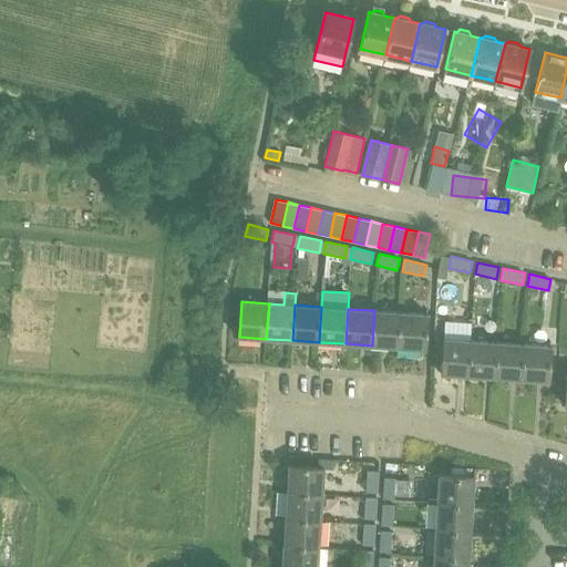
[(374,310),(372,346),(398,348),(400,312),(374,310)]
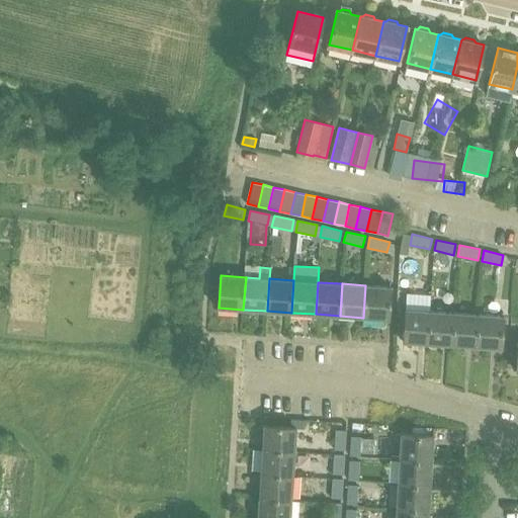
[(365,285),(363,318),(389,319),(391,286),(365,285)]
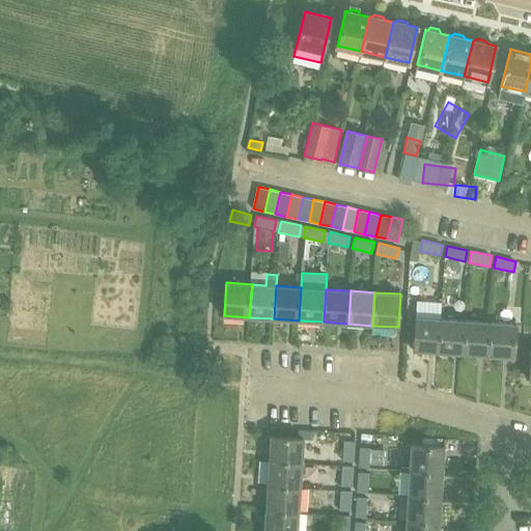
[(414,351),(440,352),(442,318),(416,317),(414,351)]
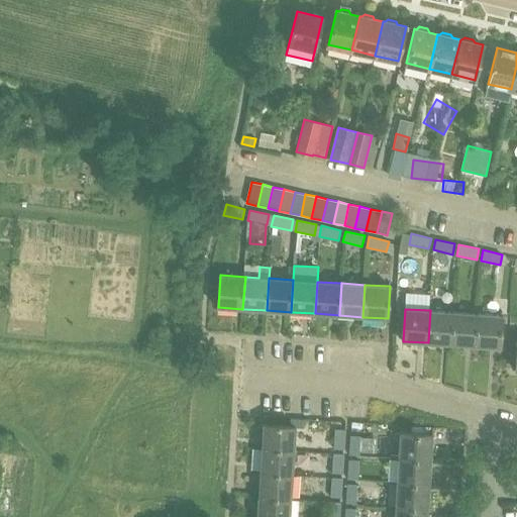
[(430,310),(428,342),(451,344),(453,312),(430,310)]
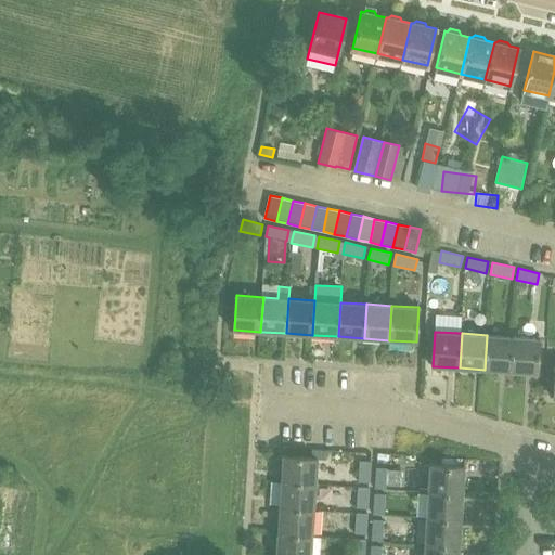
[(487,335),(485,370),(511,371),(513,336),(487,335)]
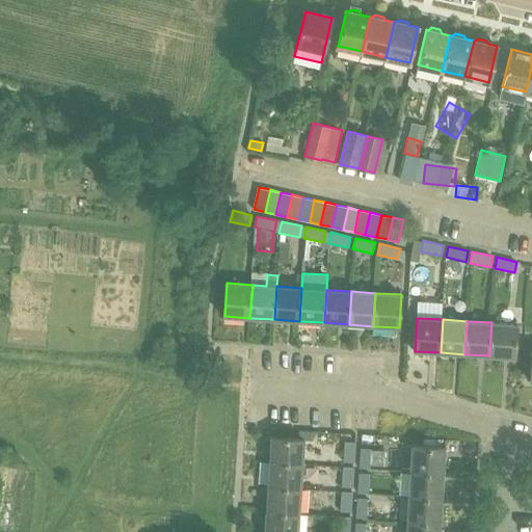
[(491,322),(489,355),(515,357),(517,324),(491,322)]
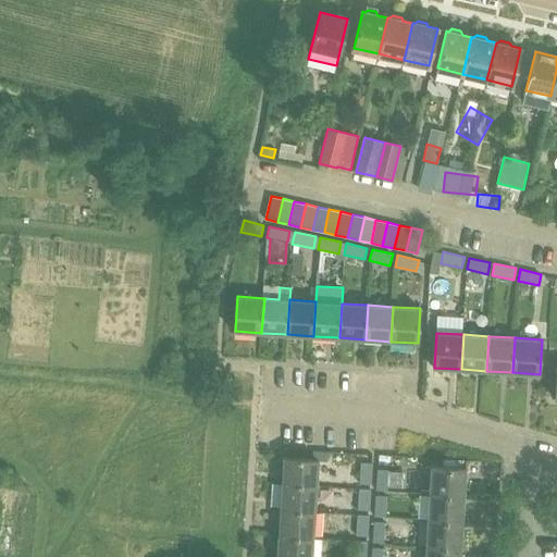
[(284,458),(282,485),(318,487),(319,460),(329,461),(329,452),(313,450),(313,459),(284,458)]
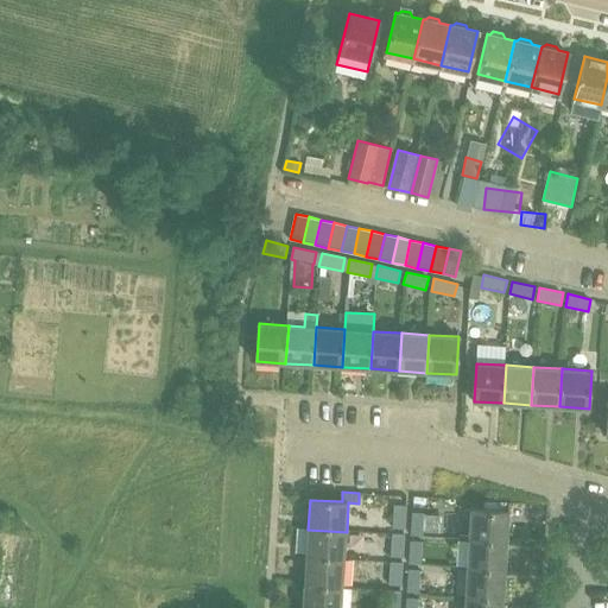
[(405,529),(406,506),(393,505),(392,527),(405,529)]
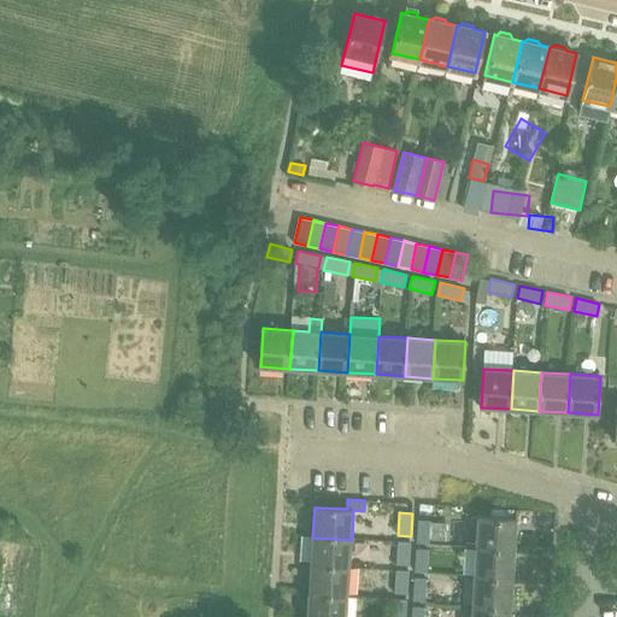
[(479,517),(476,546),(515,548),(517,519),(479,517)]
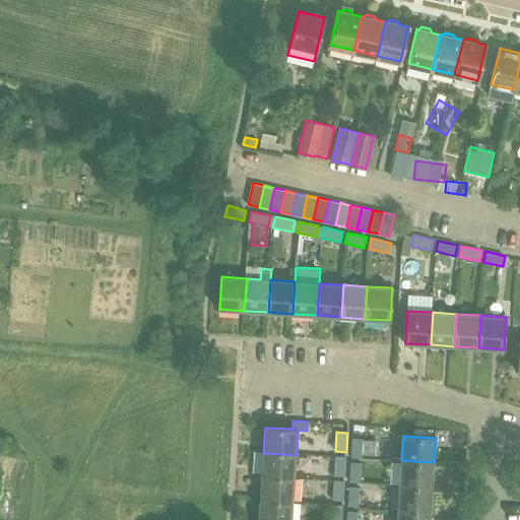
[(363,459),(364,439),(352,438),(351,458),(363,459)]
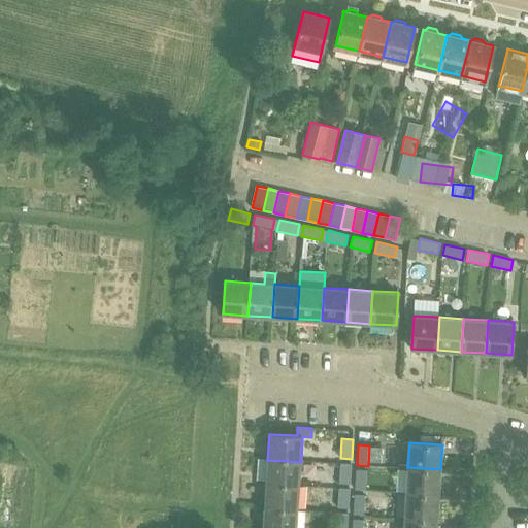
[(267,460),(266,485),(299,487),(301,462),(267,460)]
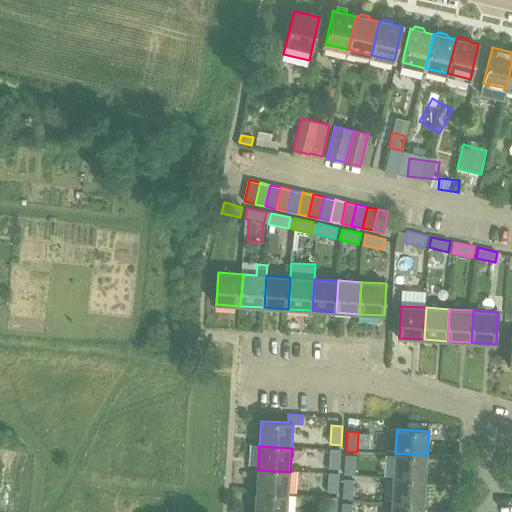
[(340,469),(341,449),(330,449),(329,468),(340,469)]
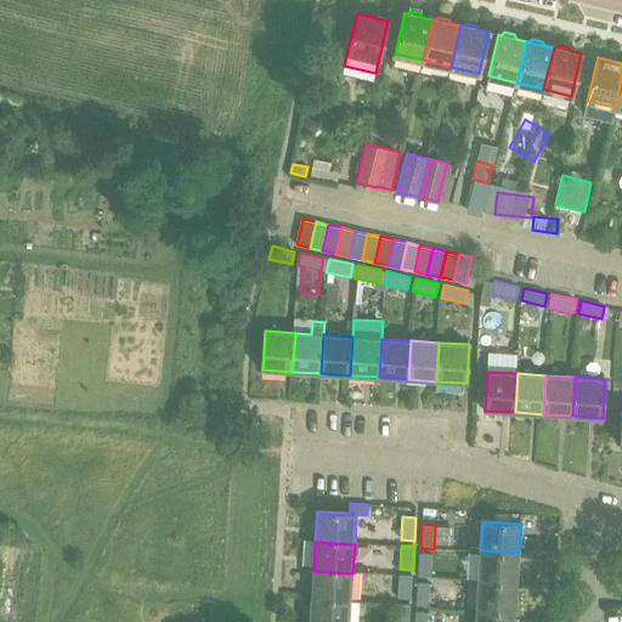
[(480,550),(479,580),(518,582),(519,553),(480,550)]
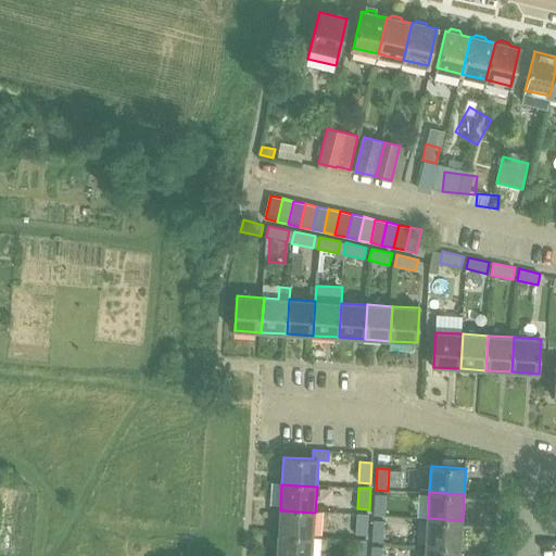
[(386,516),(388,495),(376,494),(374,516),(386,516)]
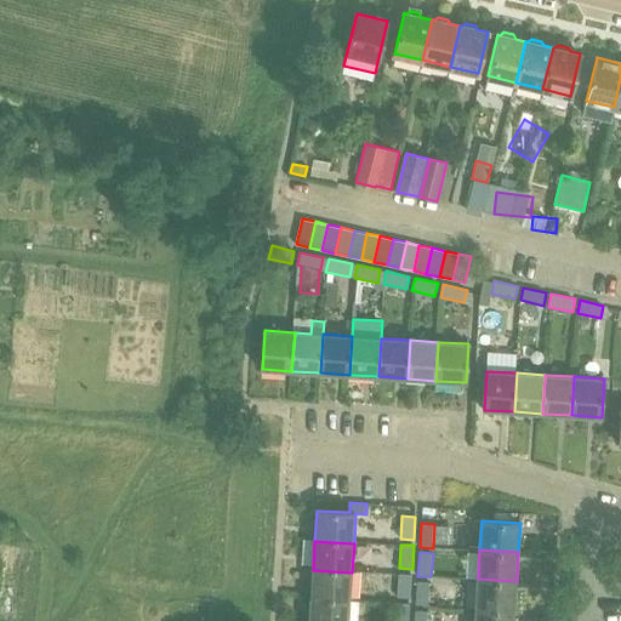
[(313,570),(311,599),(349,602),(352,573),(313,570)]
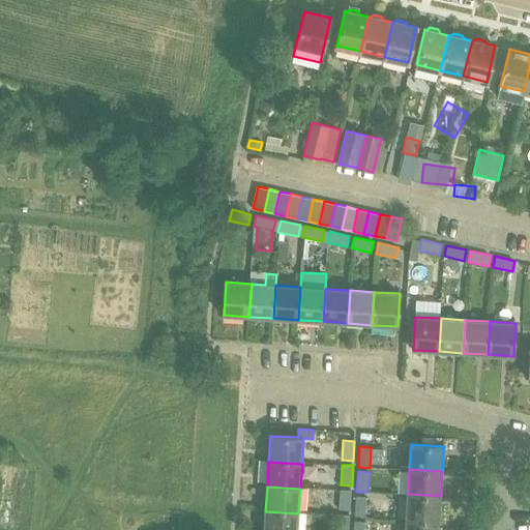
[(350,510),(351,490),(341,490),(339,509),(350,510)]
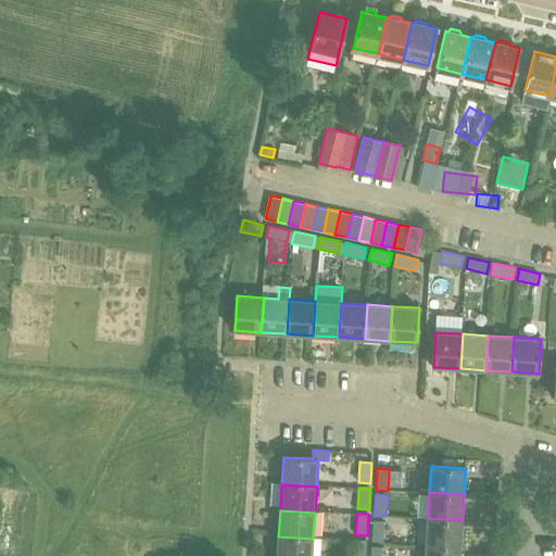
[(428,518),(426,544),(460,546),(463,520),(428,518)]
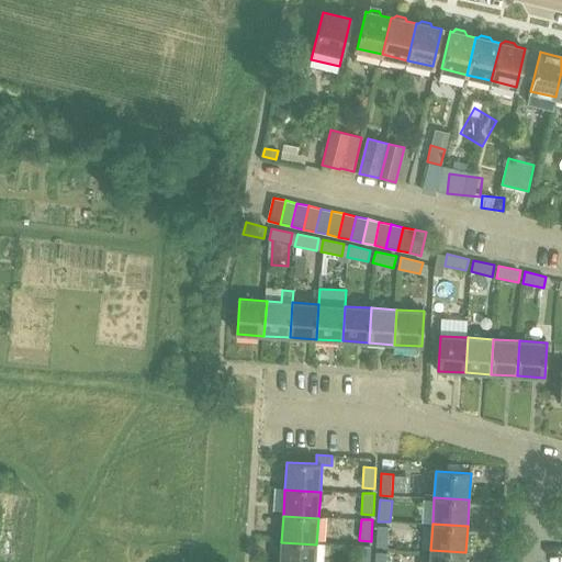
[(389,548),(390,527),(378,526),(377,547),(389,548)]
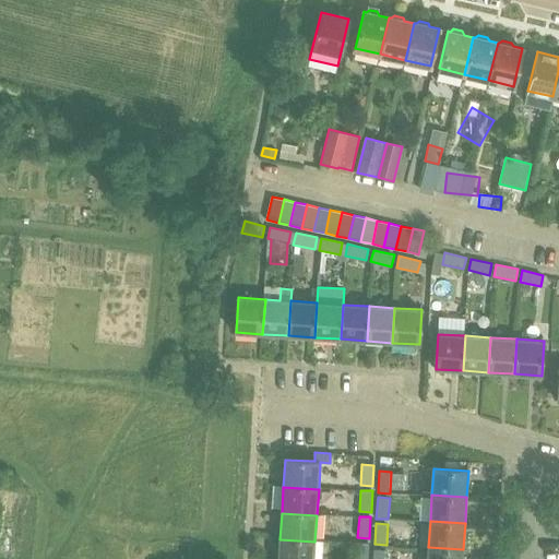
[(280,539),(278,558),(313,558),(314,542),(280,539)]
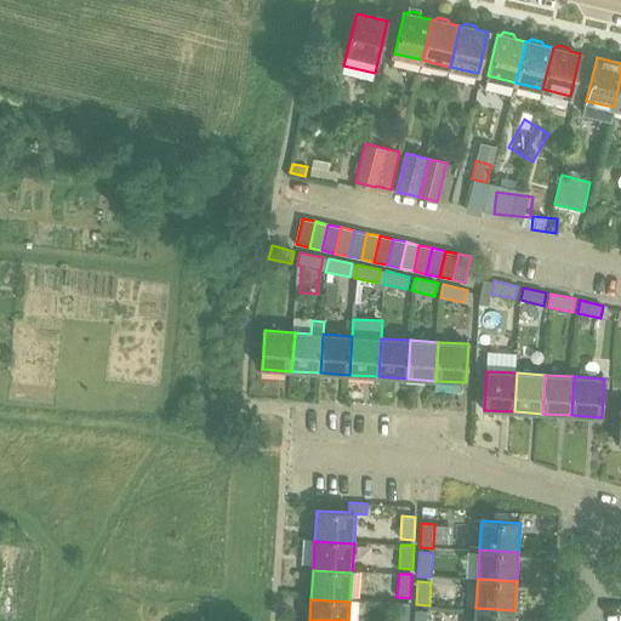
[(408,620),(410,603),(397,602),(394,620),(408,620)]
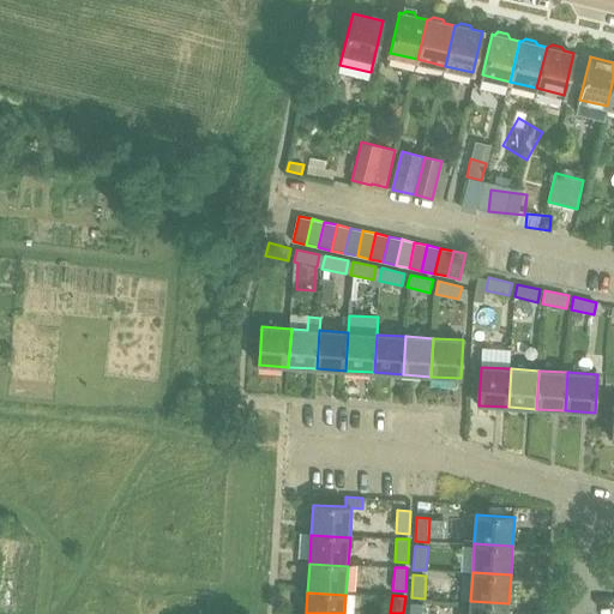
[(507,613),(509,603),(470,601),(469,613),(507,613)]
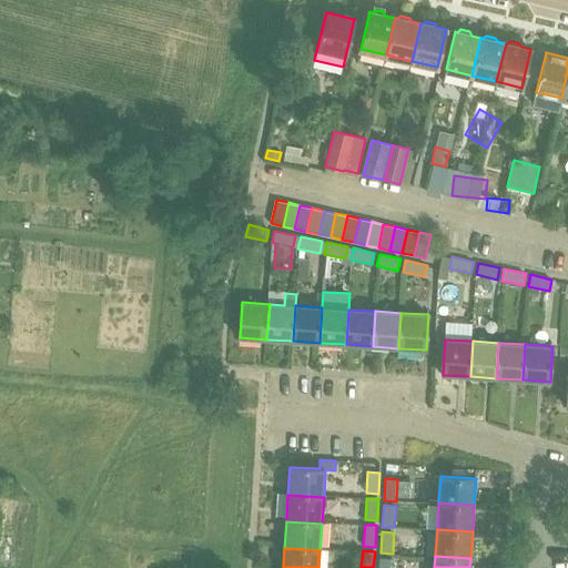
[(378,567),(391,567),(393,558),(381,558),(378,567)]
